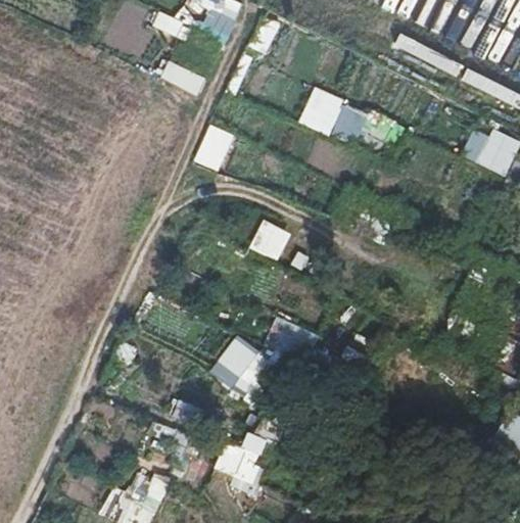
[(163,29),(184,36),(189,21),(169,14),(163,29)]
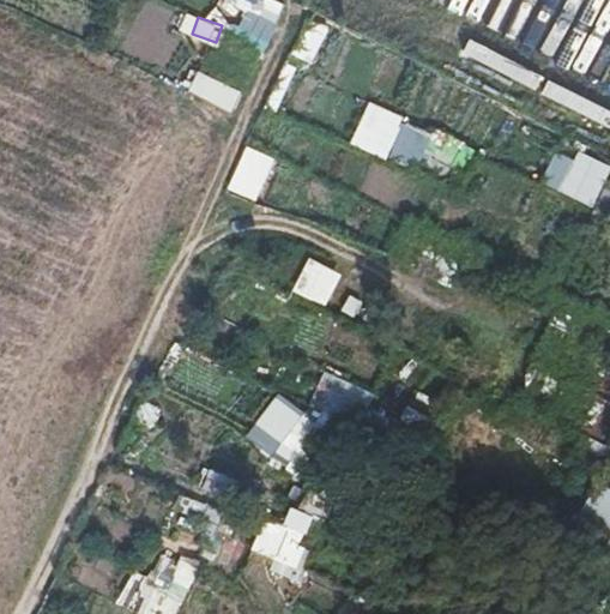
[(198,91),(240,112),(248,94),(206,73),(198,91)]
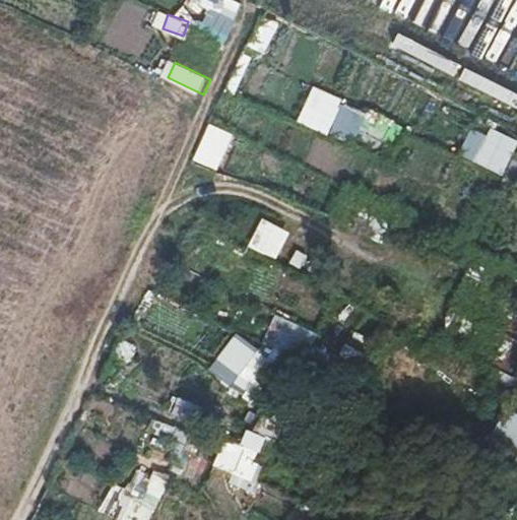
[(312,85),(297,122),(315,129),(330,93),(312,85)]
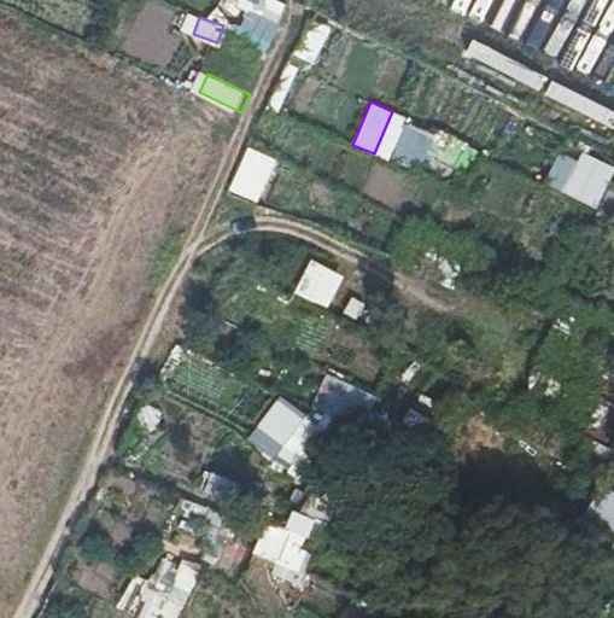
[(407,163),(420,132),(402,123),(389,155),(407,163)]
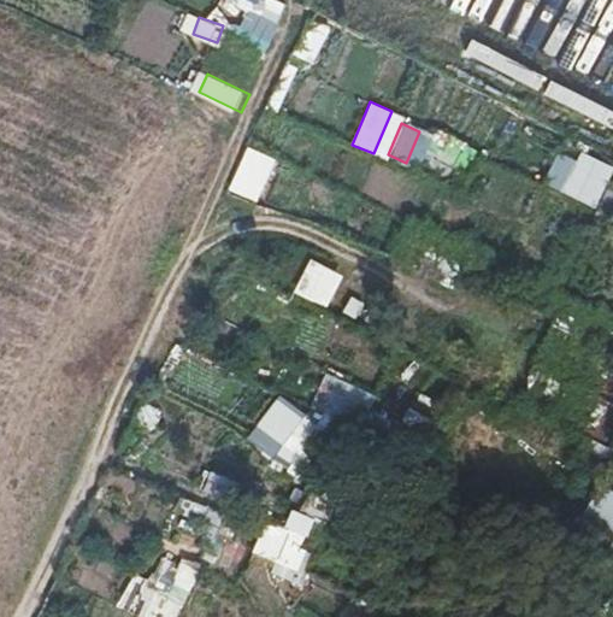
[(595,207),(612,174),(612,168),(561,144),(543,182),(595,207)]
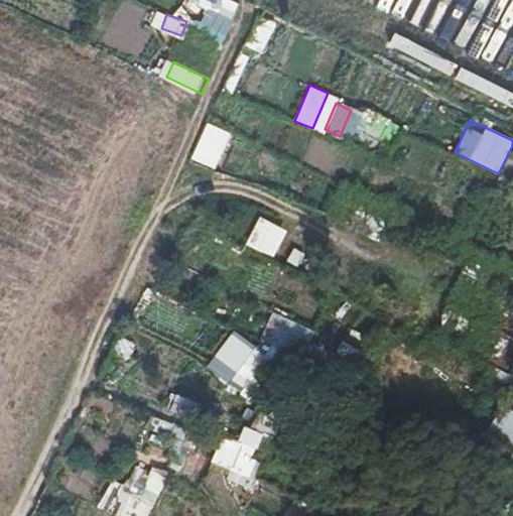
[(190,158),(217,169),(232,133),(206,122),(190,158)]
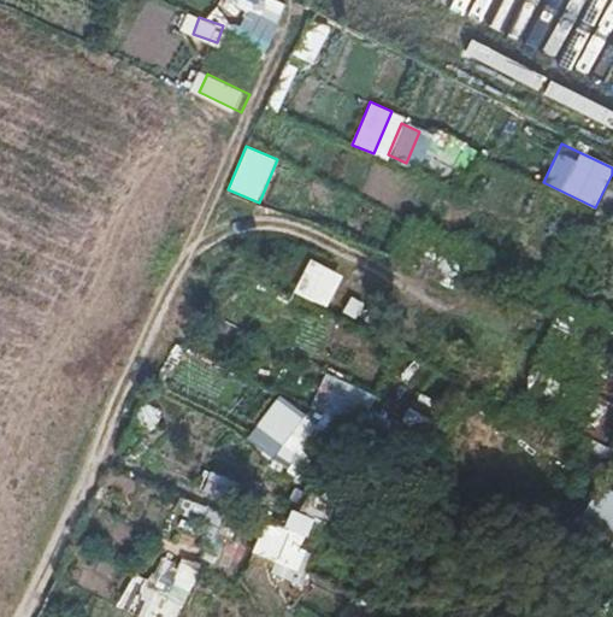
[(612,187),(603,207),(612,212),(612,217),(601,212),(596,225),(605,231),(601,239),(612,244),(612,187)]
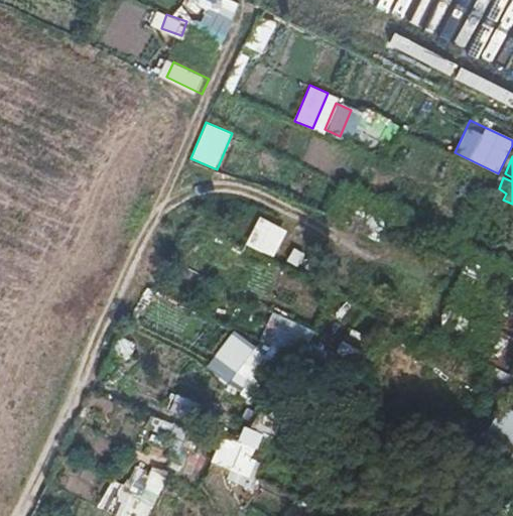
[(260,216),(245,244),(272,258),(286,230),(260,216)]
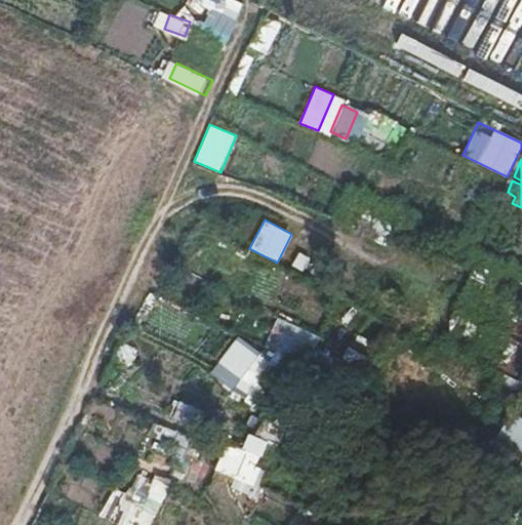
[(266,345),(307,364),(320,337),(280,317),(266,345)]
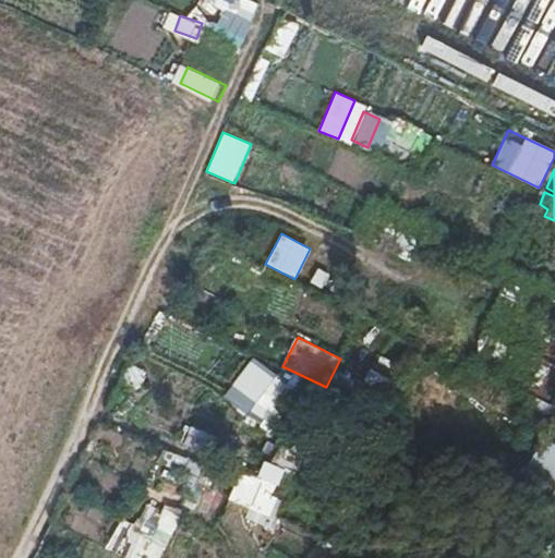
[(225,397),(265,426),(292,388),(252,359),(225,397)]
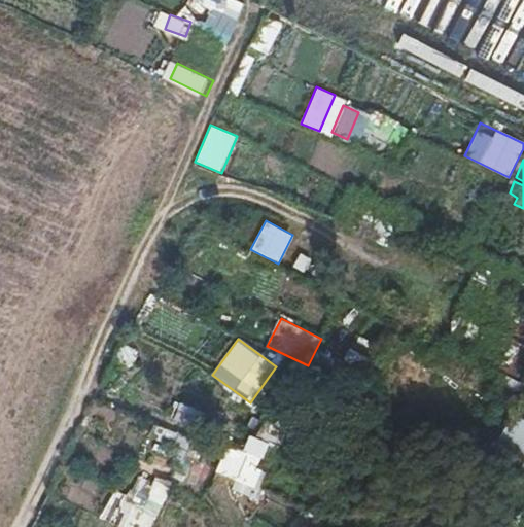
[(186,405),(180,419),(199,426),(204,412),(186,405)]
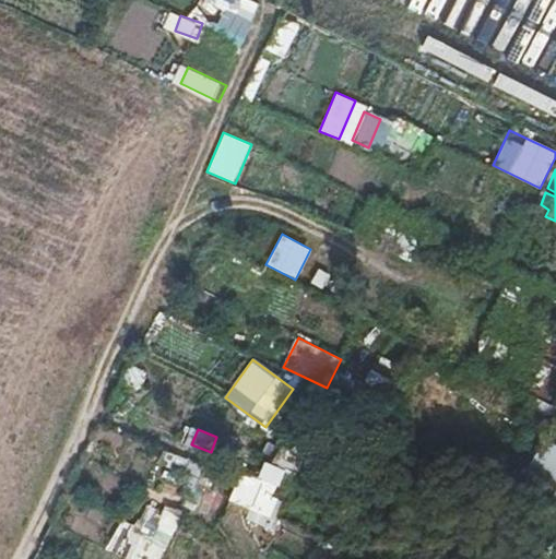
[(522,473),(555,489),(555,448),(540,440),(522,473)]
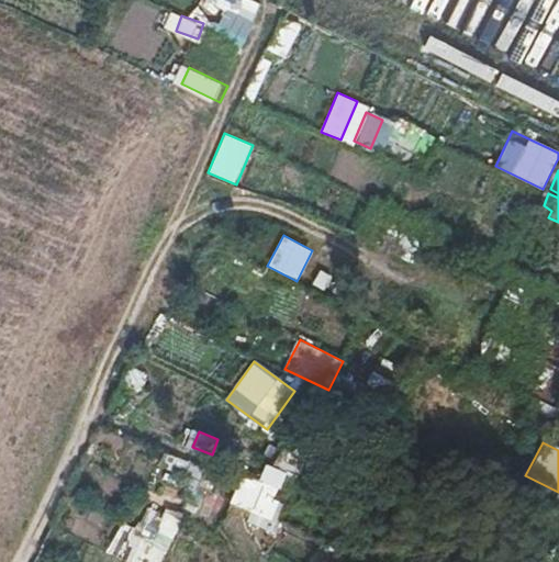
[(293,445),(282,468),(301,476),(312,452),(293,445)]
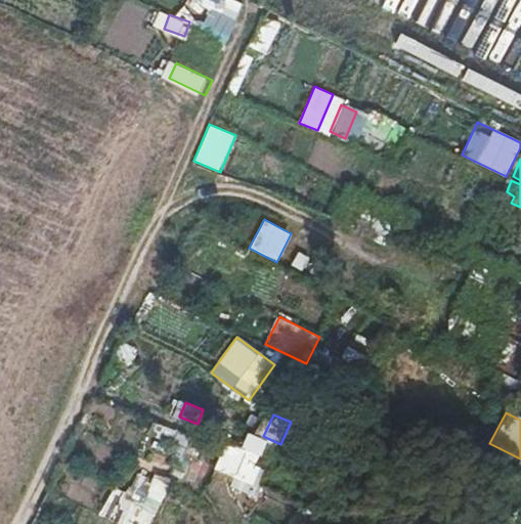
[(216,434),(274,460),(279,447),(221,422),(216,434)]
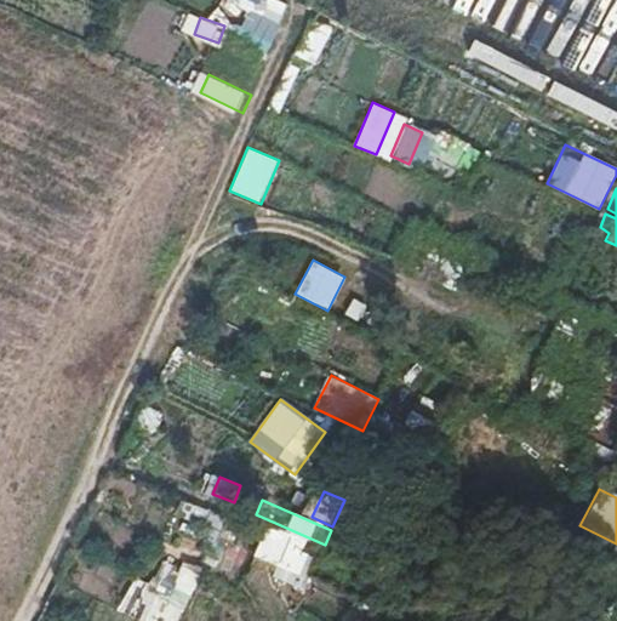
[(158,585),(142,577),(126,611),(148,620),(187,620),(209,570),(171,554),(158,585)]
